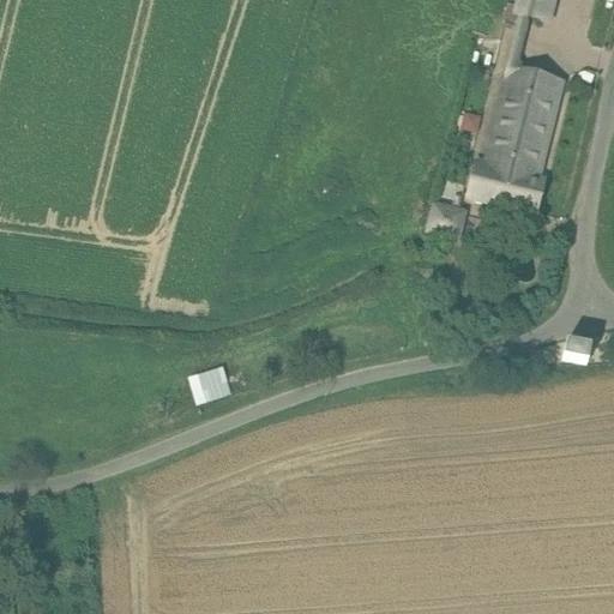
[(549,0),(519,0),(516,17),(523,18),(545,23),(549,0)]
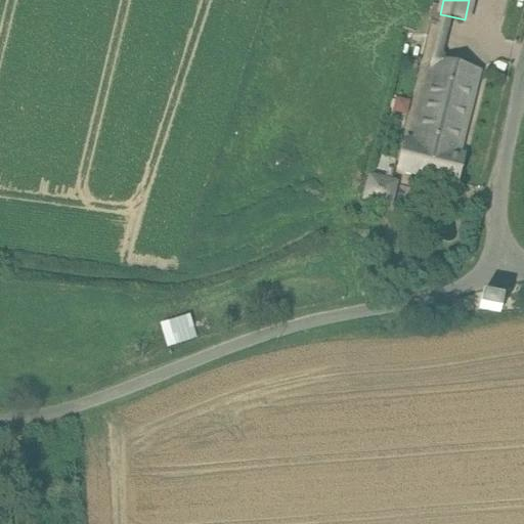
[(477,72),(435,61),(413,146),(404,143),(399,168),(456,182),(463,159),(456,157),(477,72)]
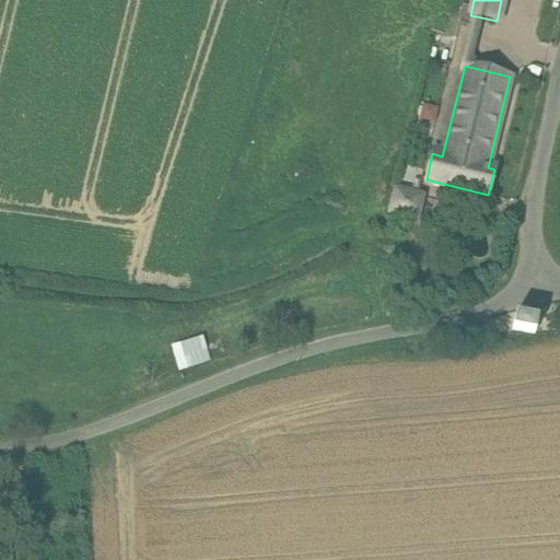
[(422,197),(396,190),(391,212),(416,219),(422,197)]
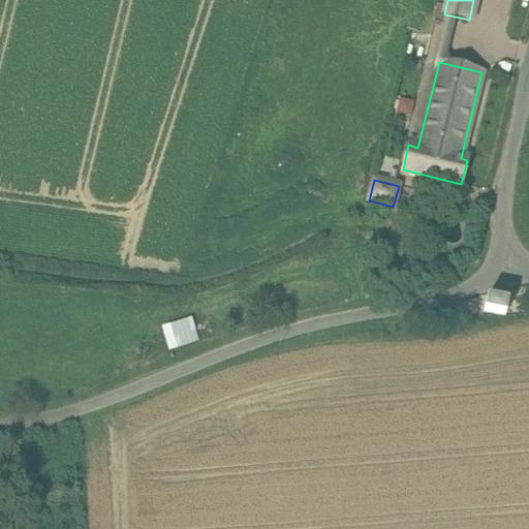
[(489,297),(487,311),(507,315),(510,301),(489,297)]
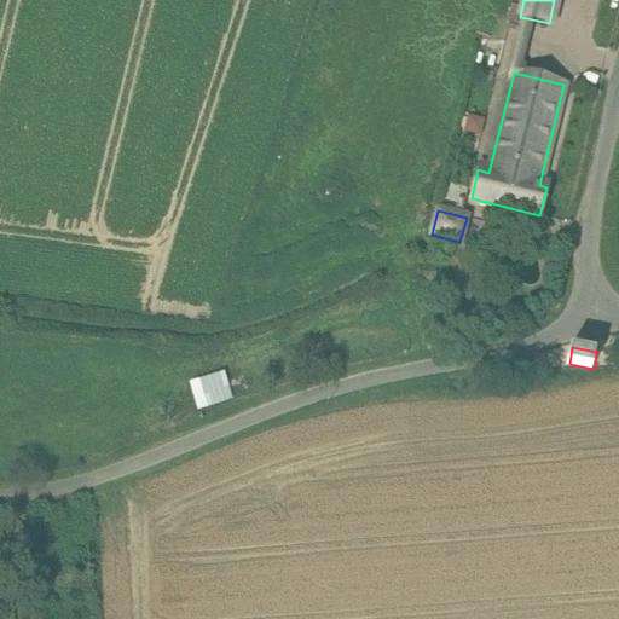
[(190,380),(196,408),(232,400),(226,372),(190,380)]
